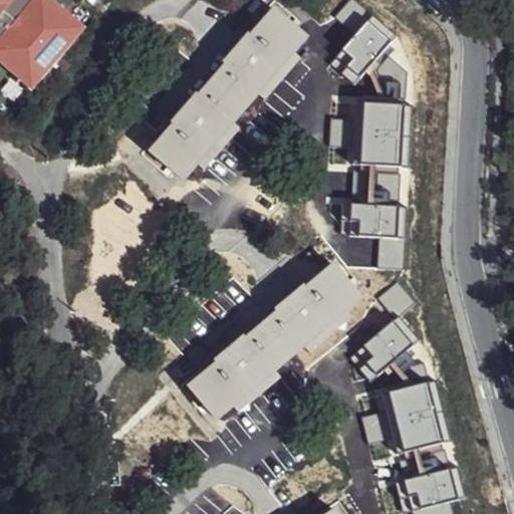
[(0,0),(0,60),(12,71),(15,68),(22,60),(43,78),(76,39),(56,21),(65,10),(54,0),(0,0)]
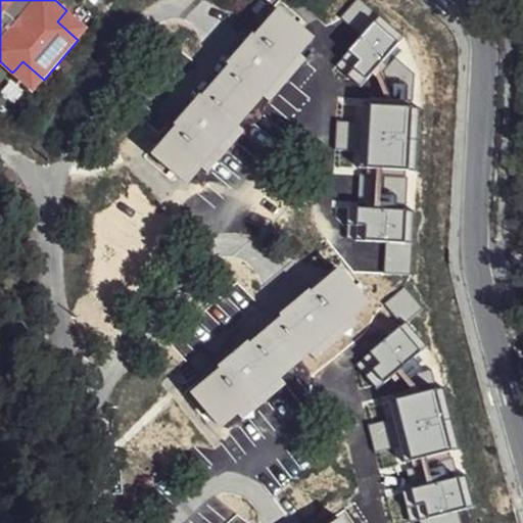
[(238,124),(263,95),(299,52),(314,36),(280,8),(256,36),(253,33),(245,43),(248,45),(240,55),(236,52),(228,62),(231,64),(204,97),(201,94),(192,103),(195,106),(187,116),(184,113),(176,123),(179,126),(155,153),(188,182),(201,167),(238,124)]
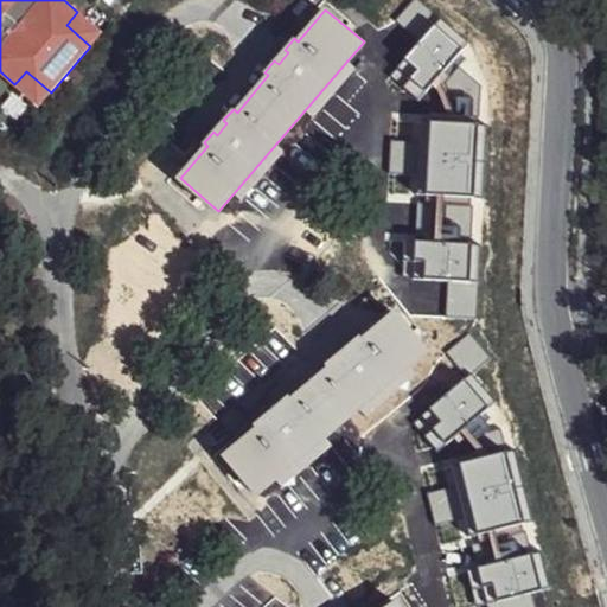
[(100,37),(75,14),(66,25),(90,46),(100,37)]
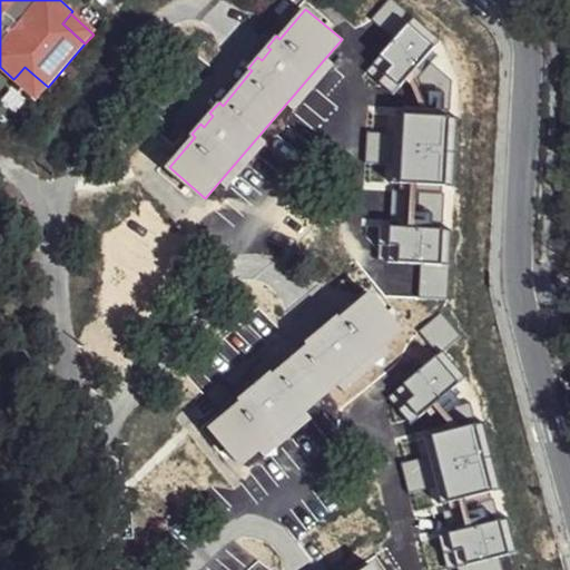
[(262,60),(271,49),(267,47),(265,45),(256,56),(257,57),(262,60)]
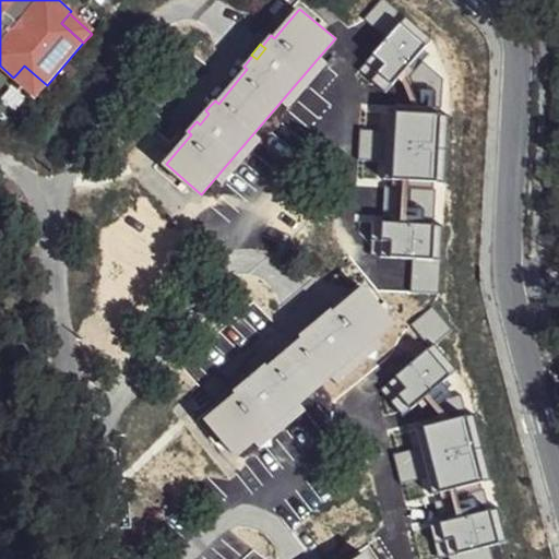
[(288,107),(328,61),(320,56),(281,102),(288,107)]
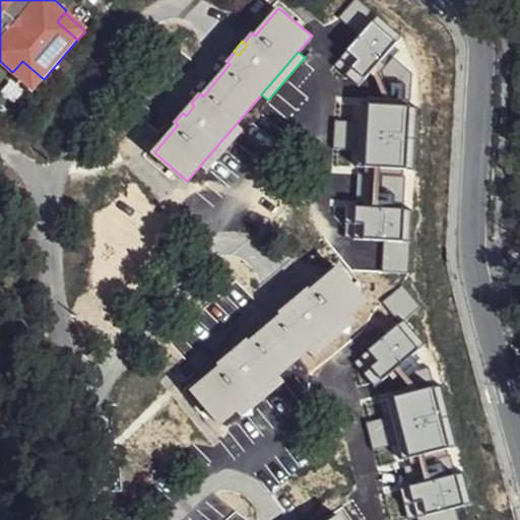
[(44,79),(22,61),(15,69),(37,86),(44,79)]
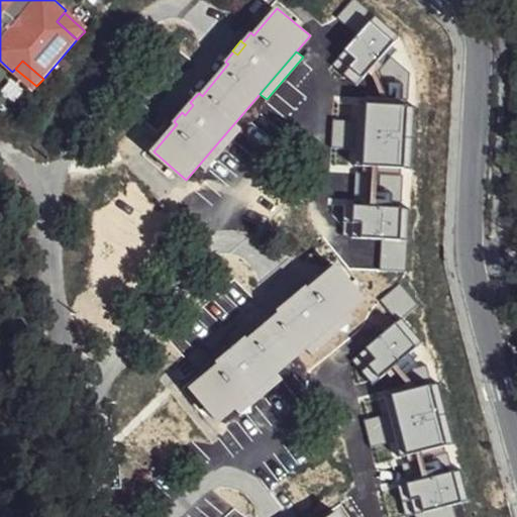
[(193,105),(190,102),(189,101),(181,110),(182,112),(185,115),(193,105)]
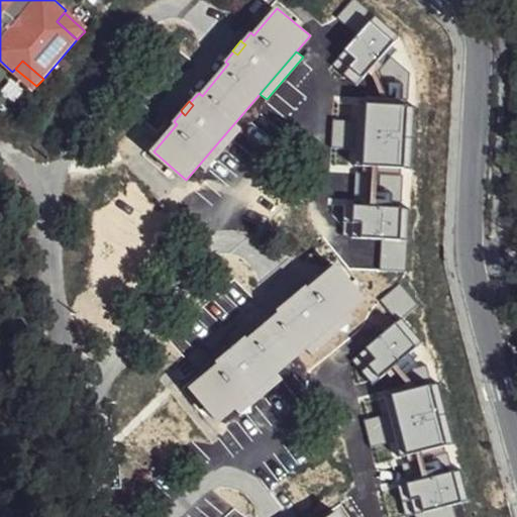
[(206,170),(242,127),(235,122),(199,165),(206,170)]
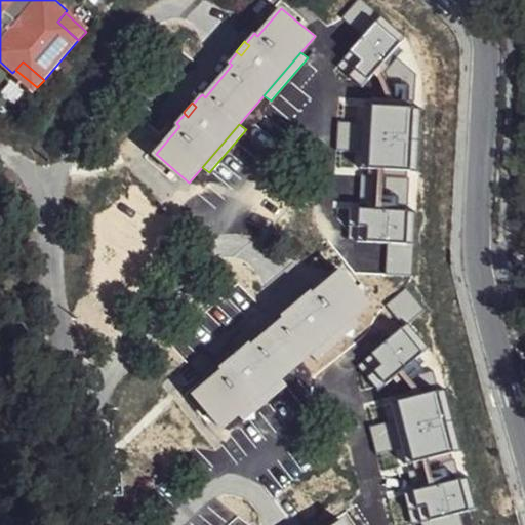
[(280,379),(309,354),(352,317),(367,304),(339,271),(311,294),(309,291),(298,299),(301,303),(291,312),(289,309),(279,317),(282,320),(250,348),(247,345),(238,353),(240,356),(231,364),(228,361),(218,369),(220,372),(193,397),(221,430),(238,416),(280,379)]
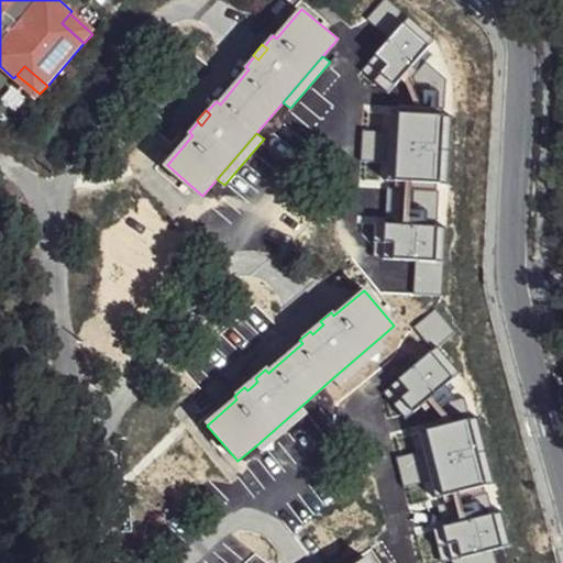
[(312,334),(323,324),(319,320),(308,329),(312,334)]
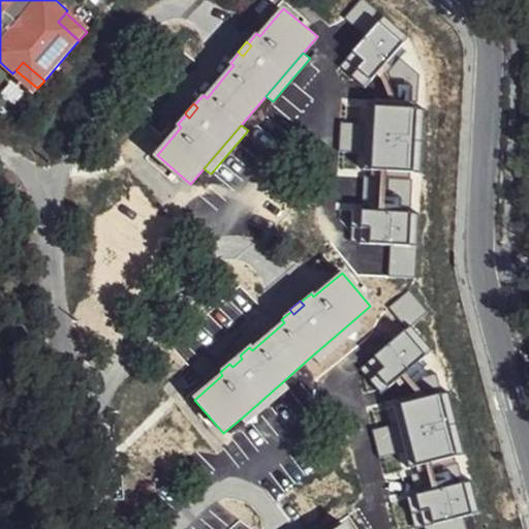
[(317,364),(360,327),(354,319),(311,356),(317,364)]
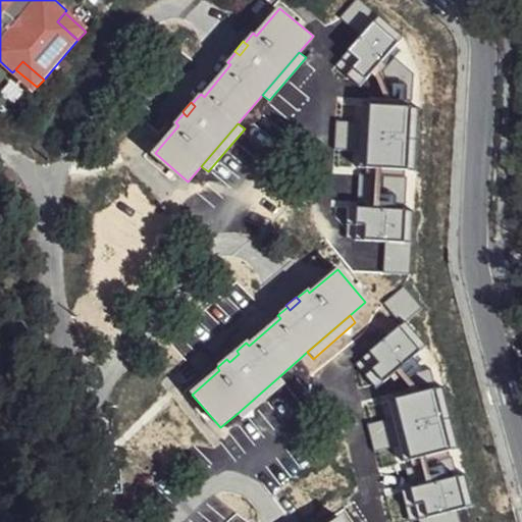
[(239,354),(237,351),(235,349),(225,357),(229,362),(239,354)]
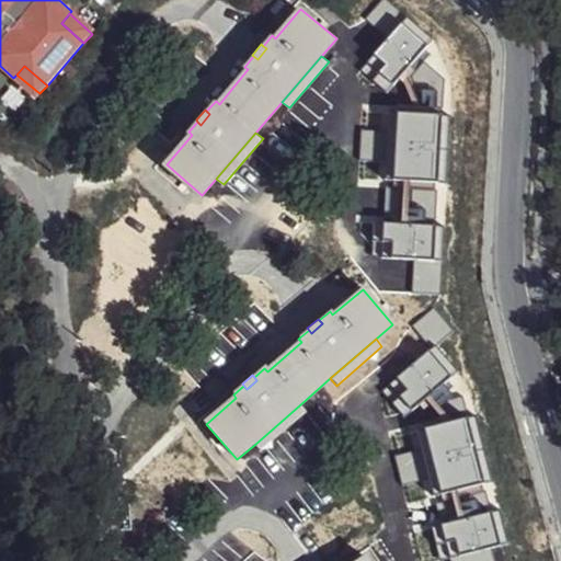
[(260,451),(306,412),(299,405),(254,445),(260,451)]
